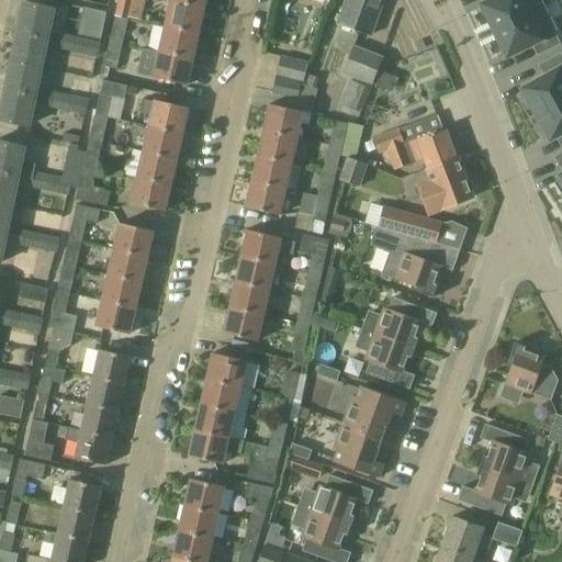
[(128,18),(132,0),(117,0),(115,15),(128,18)]
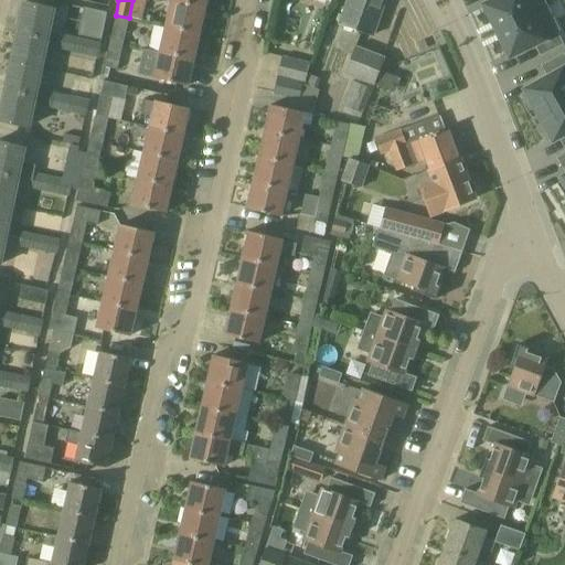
[(200,34),(205,9),(171,0),(164,27),(200,34)]
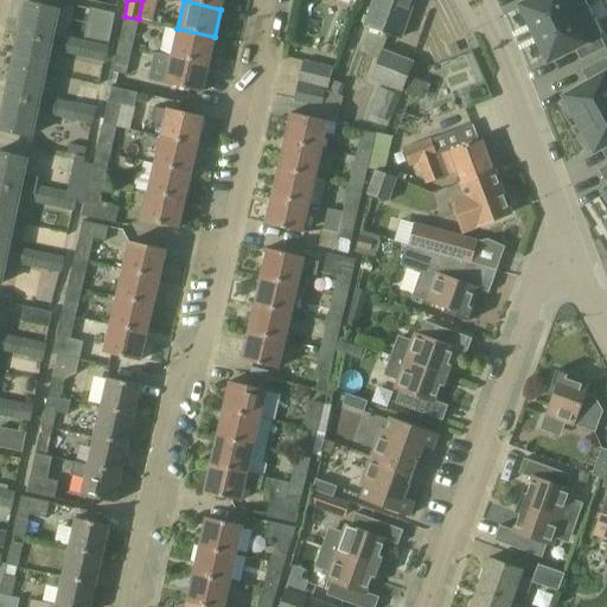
[(401,38),(413,0),(372,0),(363,26),(401,38)]
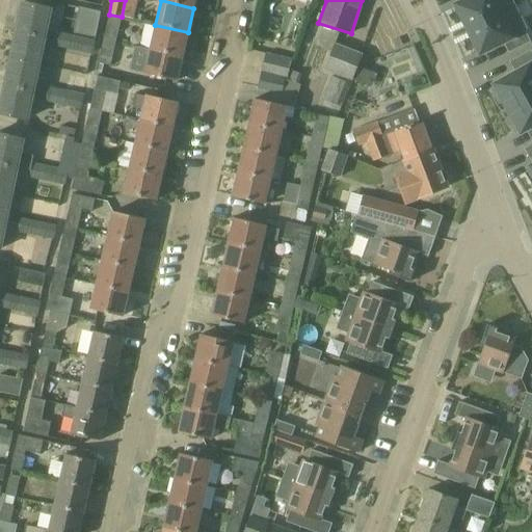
[(468,29),(501,12),(494,0),(464,0),(455,5),(468,29)]
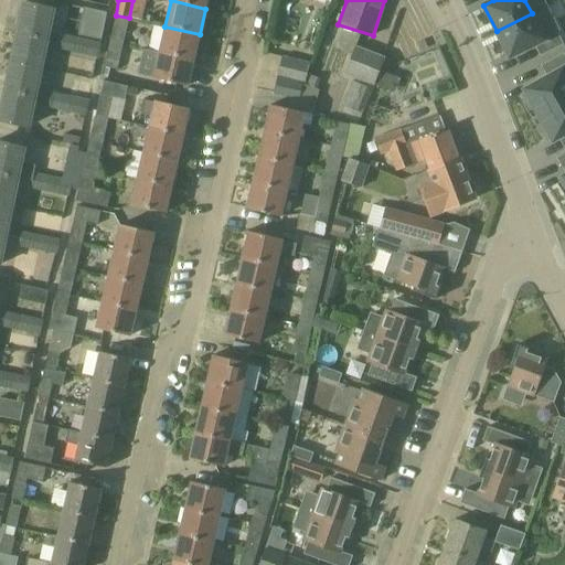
[(17,33),(48,40),(54,10),(23,3),(17,33)]
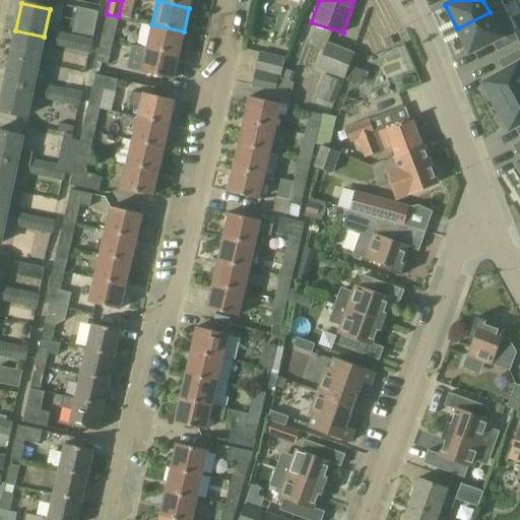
[(72,30),(92,36),(99,12),(77,7),(72,30)]
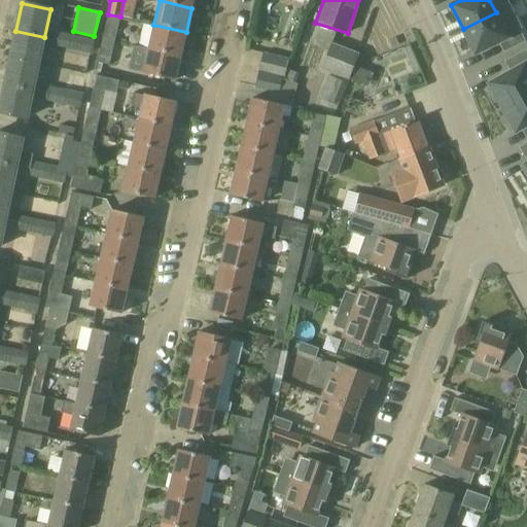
[(463,29),(475,53),(498,41),(503,53),(525,42),(520,31),(507,36),(496,12),(463,29)]
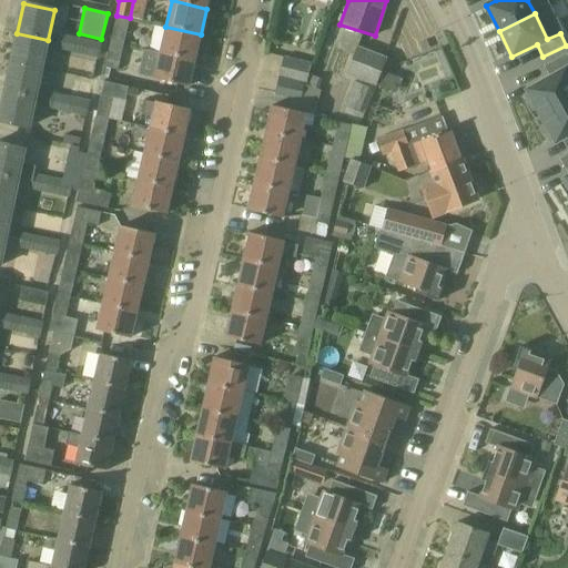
[(124,44),(130,18),(117,16),(110,41),(124,44)]
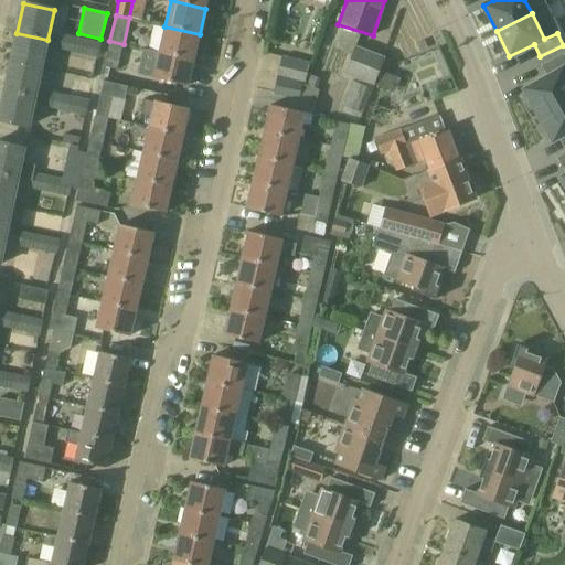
[(194,60),(200,34),(164,27),(159,52),(194,60)]
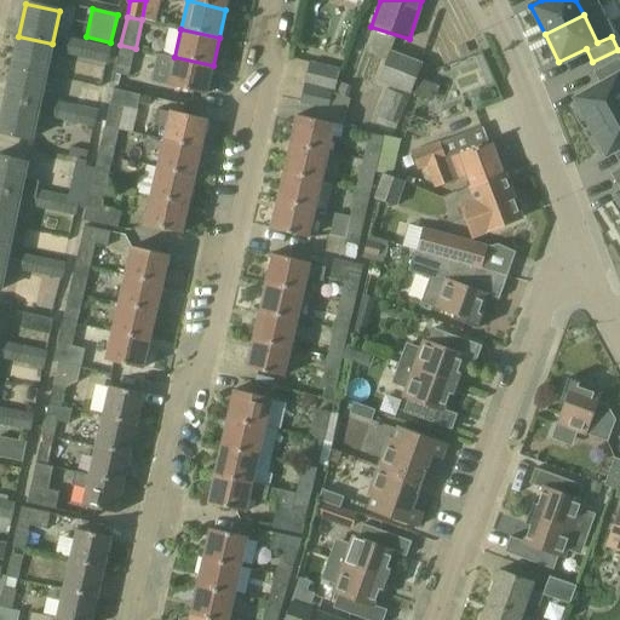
[(46,75),(52,44),(18,36),(12,68),(46,75)]
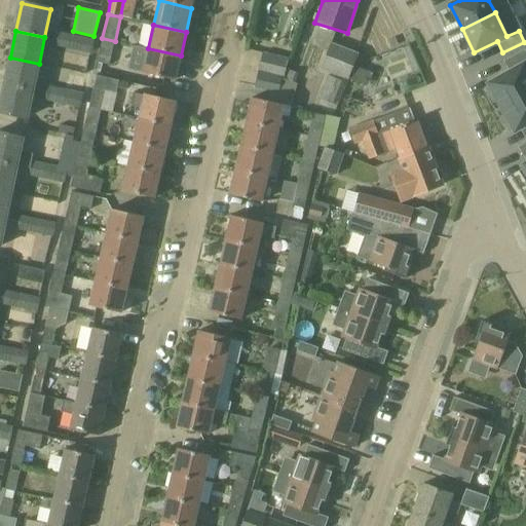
[(91,46),(92,39),(58,32),(55,39),(91,46)]
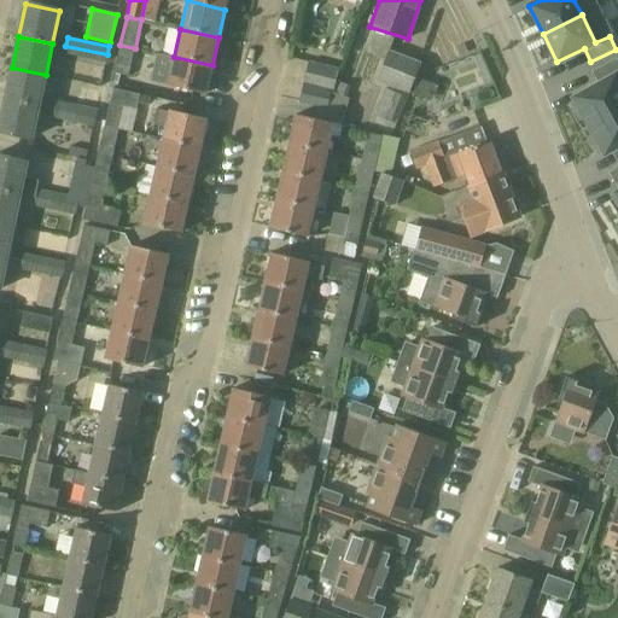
[(128,77),(135,48),(120,45),(114,73),(128,77)]
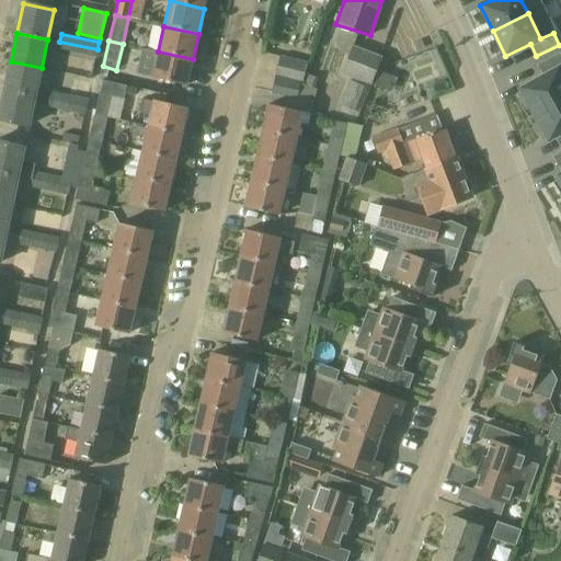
[(98,49),(59,42),(58,49),(96,58),(98,49)]
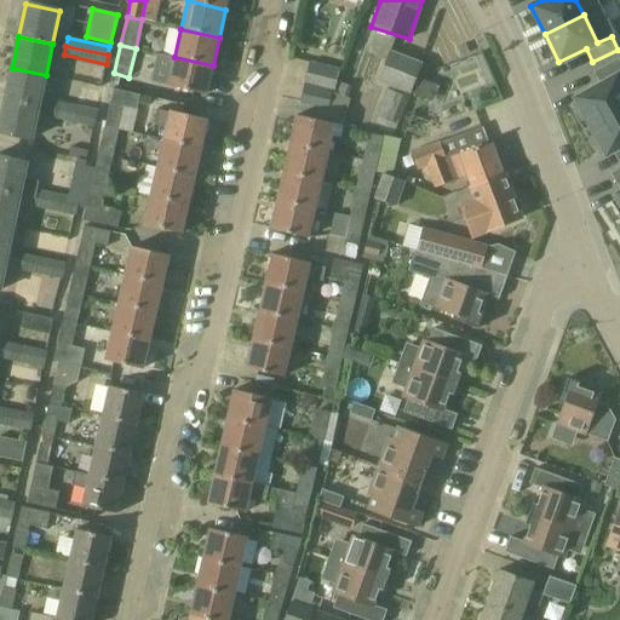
[(391,50),(379,80),(411,93),(423,63),(391,50)]
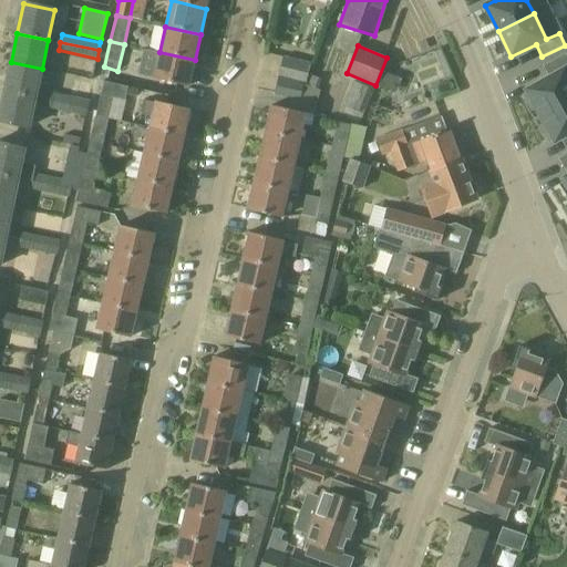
[(188,86),(195,60),(160,52),(154,79),(188,86)]
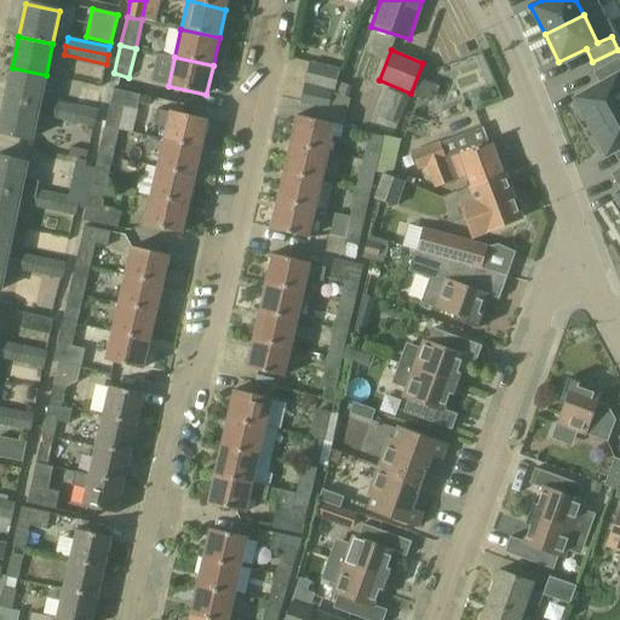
[(591,127),(619,110),(619,61),(619,58),(593,73),(601,85),(575,99),(577,102),(573,104),(581,120),(586,118),(591,127)]
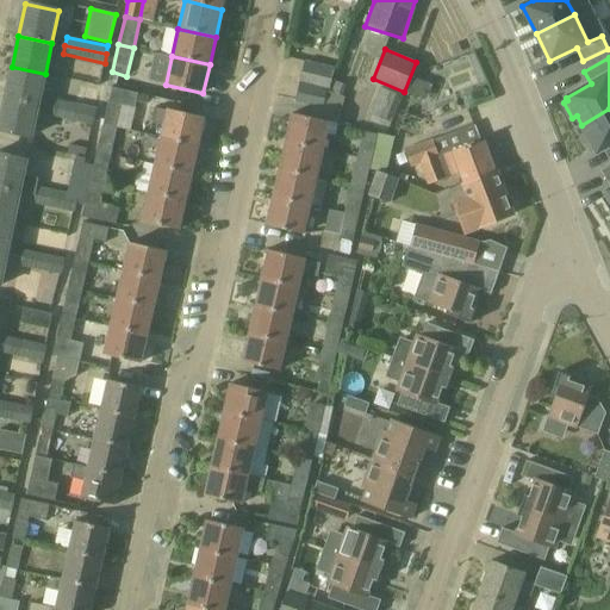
[(322,110),(323,109),(335,68),(304,61),(294,103),(313,107),(322,110)]
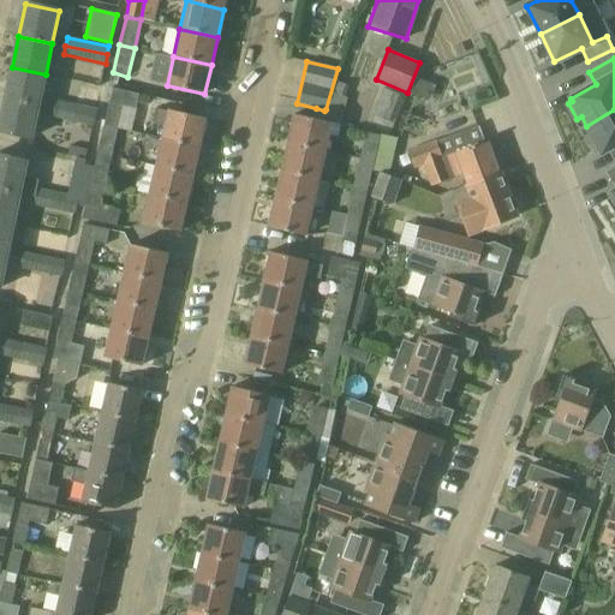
[(39,106),(46,75),(12,67),(5,99),(39,106)]
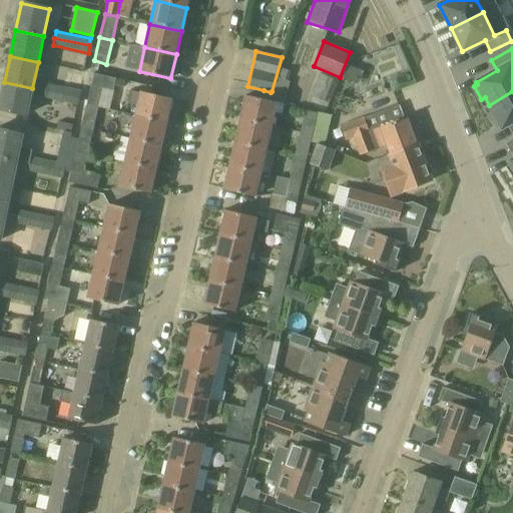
[(86,104),(99,107),(103,89),(113,91),(116,78),(94,73),(86,104)]
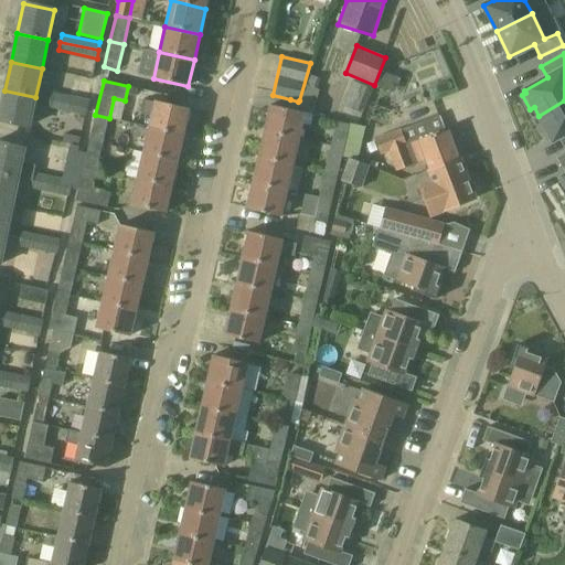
[(354,81),(345,104),(359,109),(368,86),(354,81)]
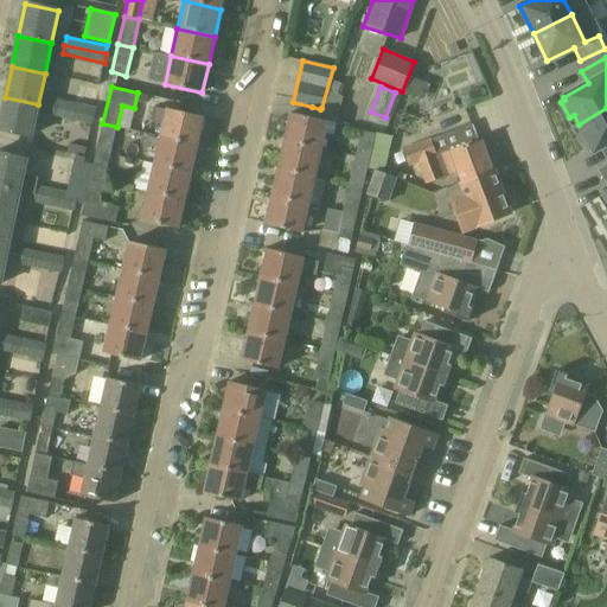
[(0,128),(31,135),(38,104),(5,97),(0,121),(0,128)]
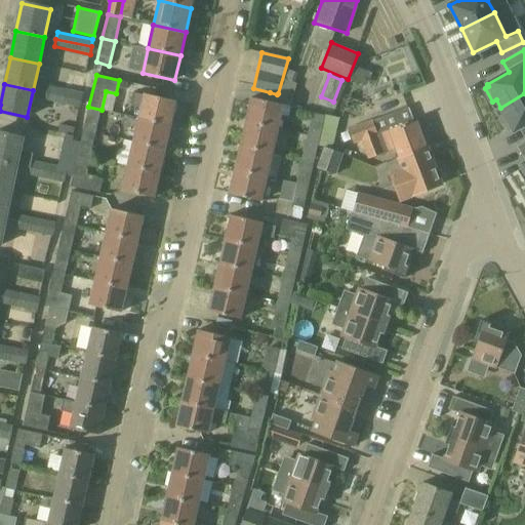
[(80,99),(82,93),(47,85),(45,92),(80,99)]
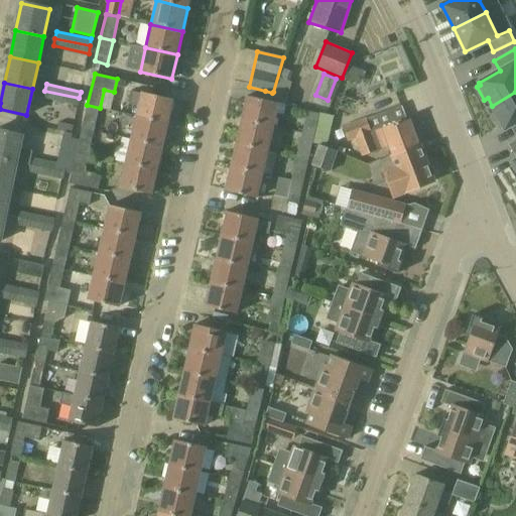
[(79,98),(44,91),(43,97),(78,105),(79,98)]
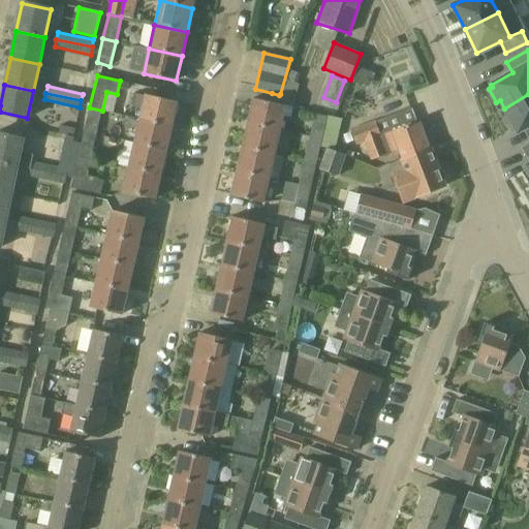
[(296,97),(280,94),(279,95),(272,93),(270,102),(253,98),(247,123),(279,130),(282,116),(290,118),(296,97)]
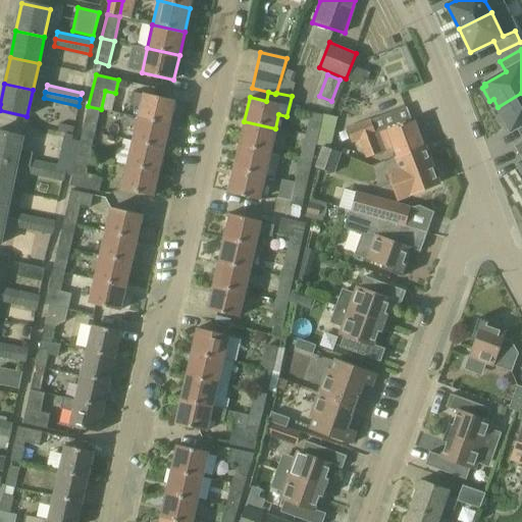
[(138,118),(169,125),(174,100),(144,93),(143,95),(134,93),(131,103),(141,105),(138,118)]
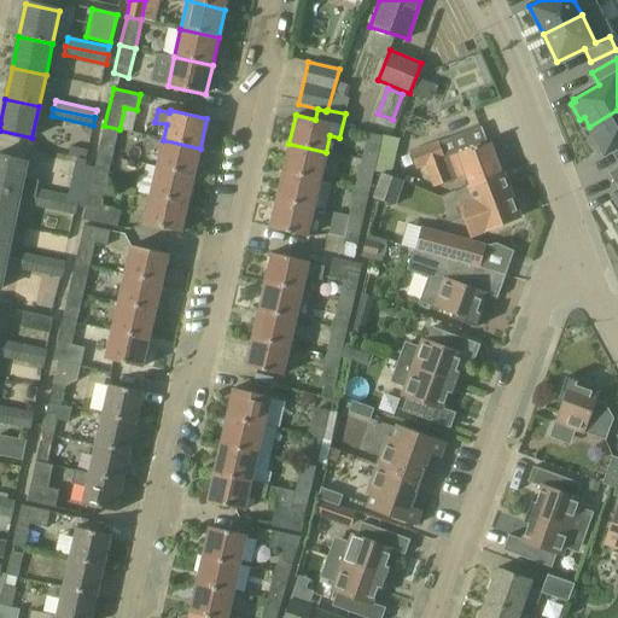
[(617,110),(589,127),(594,135),(590,138),(599,153),(602,151),(605,155),(617,146),(617,110)]
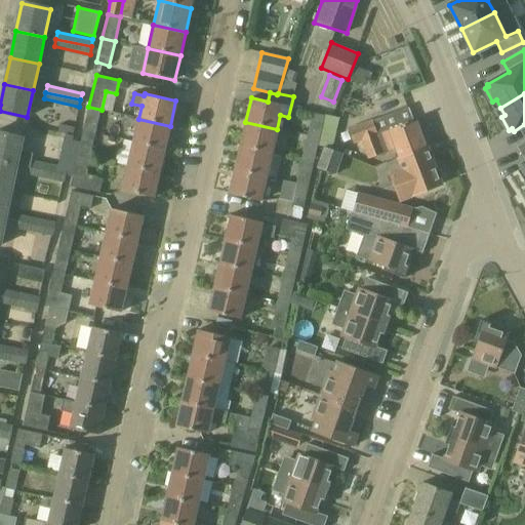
[(95,133),(102,110),(88,107),(83,130),(95,133)]
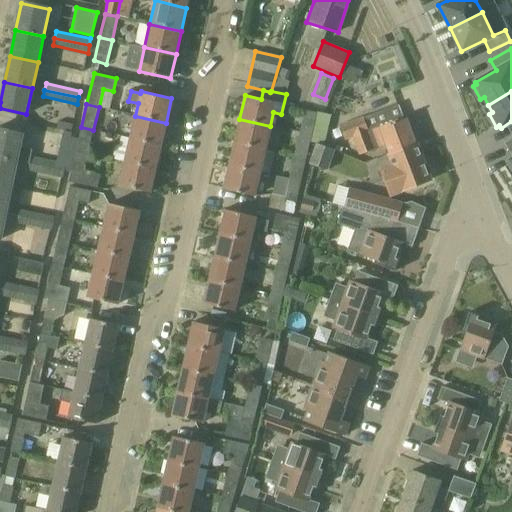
[(312,136),(318,112),(316,112),(316,113),(304,110),(299,133),(312,136)]
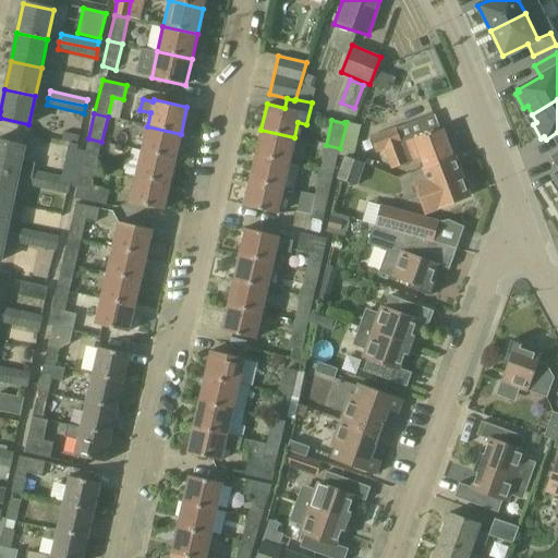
[(344,157),(352,159),(361,125),(347,122),(340,148),(338,156),(344,157)]
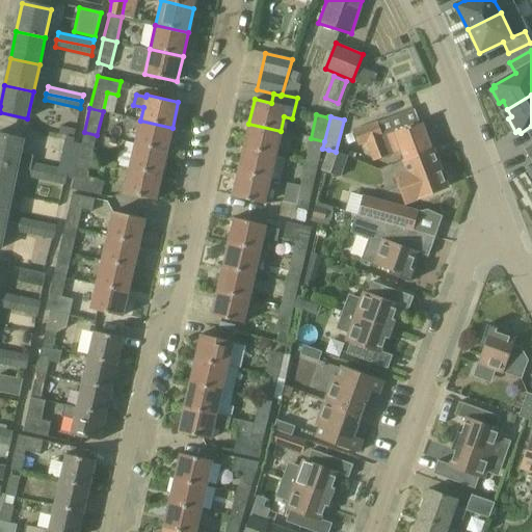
[(166,152),(173,128),(140,121),(135,144),(166,152)]
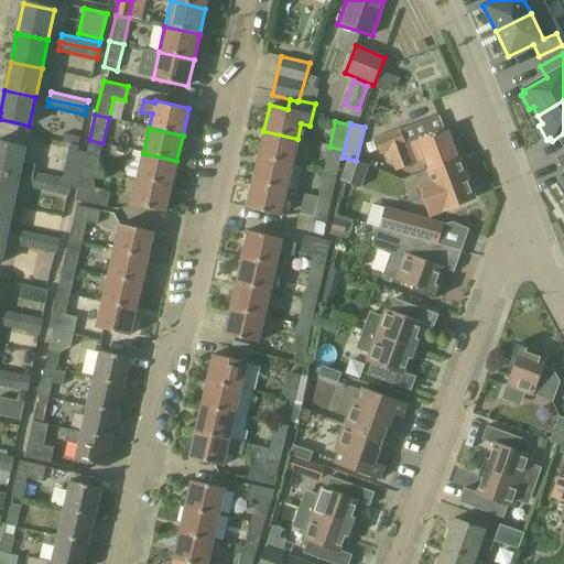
[(424,160),(427,169),(457,159),(446,129),(408,143),(401,128),(373,139),(379,154),(390,151),(398,171),(424,160)]
